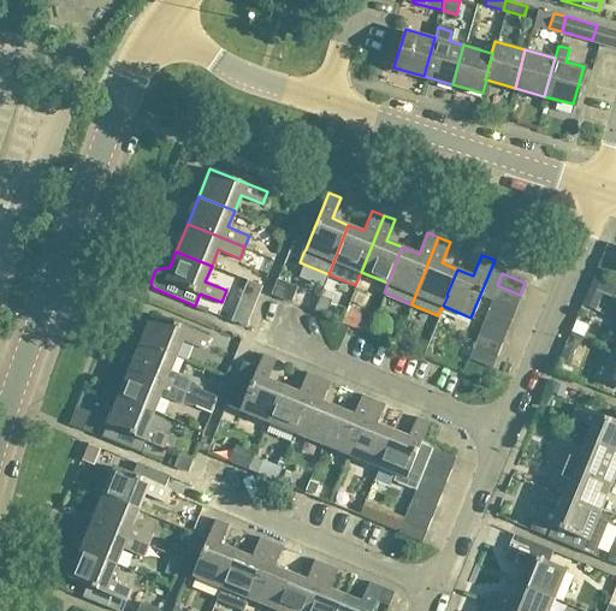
[(492,297),(515,307),(520,295),(497,285),(492,297)]
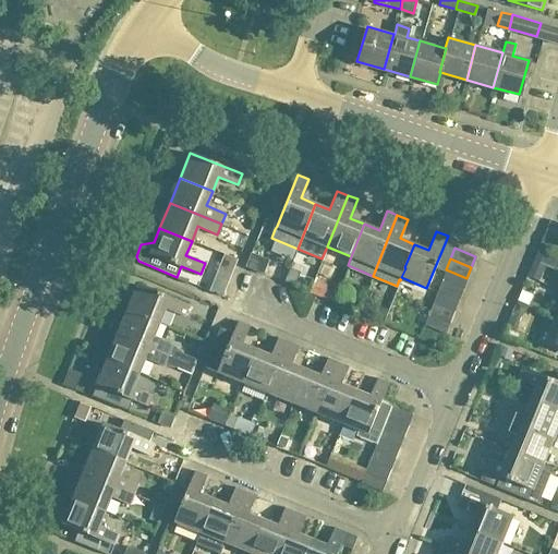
[(466,278),(446,269),(441,280),(462,289),(466,278)]
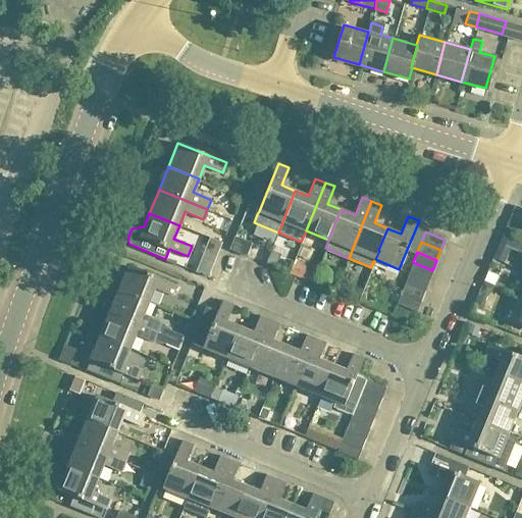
[(299,276),(304,264),(305,262),(295,258),(289,272),(299,276)]
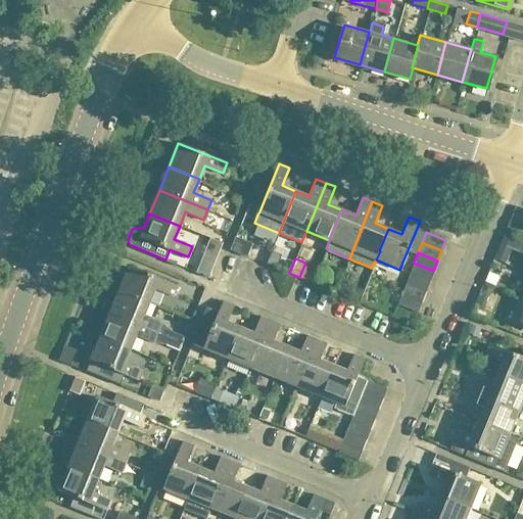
[(433,271),(414,263),(410,273),(429,281),(433,271)]
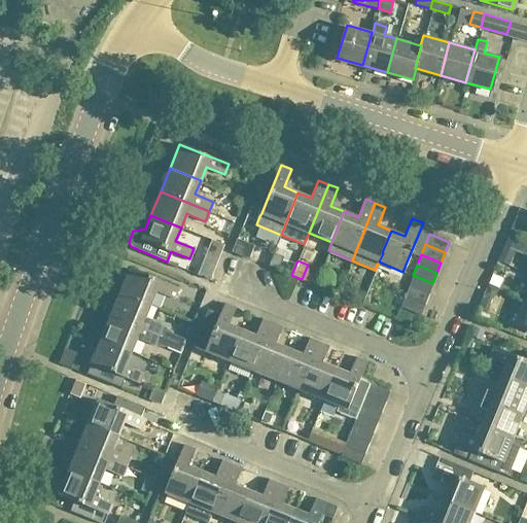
[(119,291),(150,304),(155,290),(174,298),(178,287),(130,268),(119,291)]
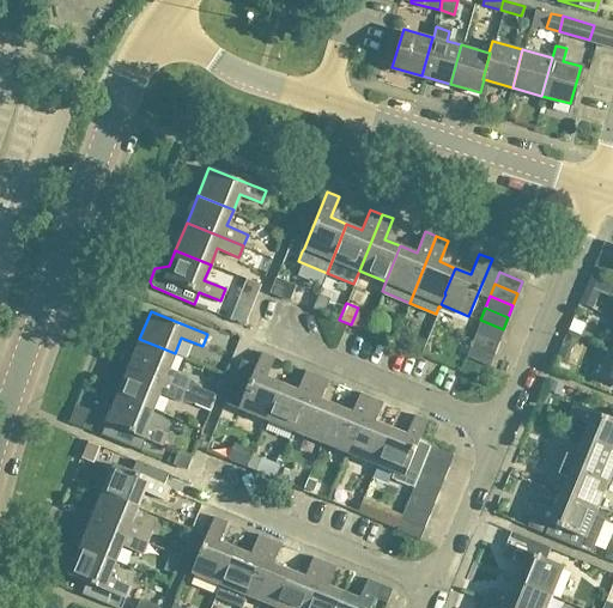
[(475,332),(498,341),(503,329),(480,320),(475,332)]
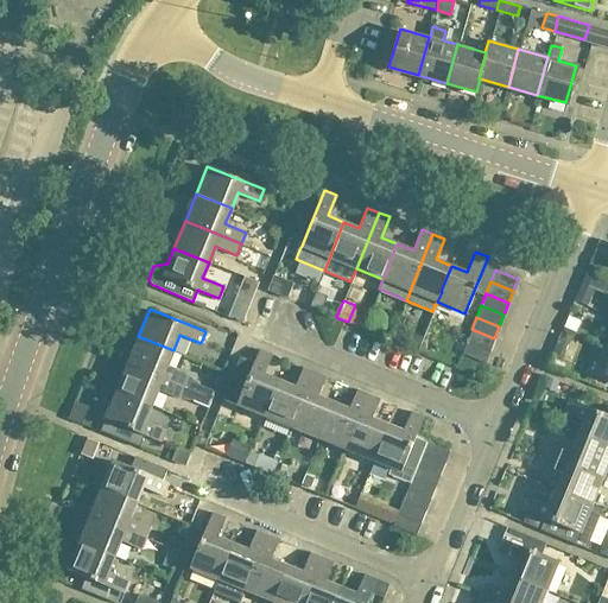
[(467,341),(489,350),(494,338),(472,329),(467,341)]
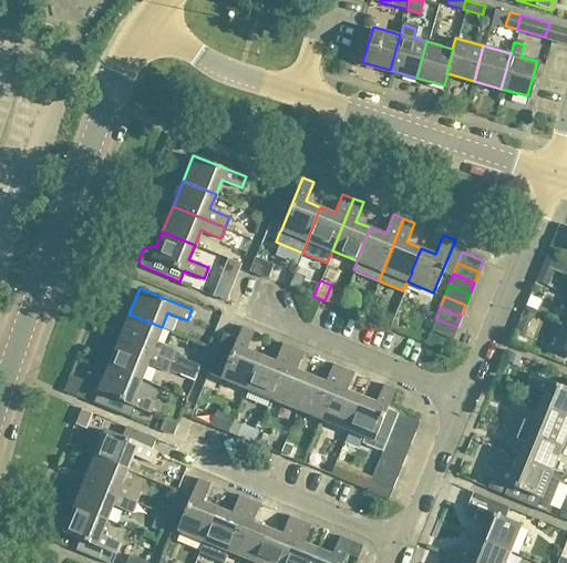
[(119,339),(171,360),(175,350),(155,341),(162,327),(129,314),(119,339)]
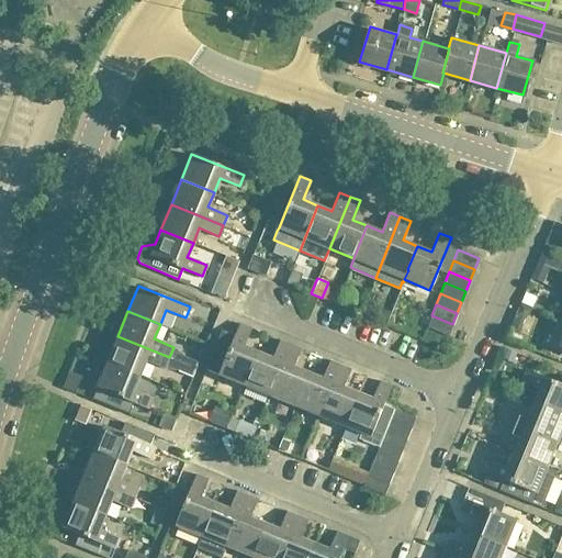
[(452,324),(431,315),(427,326),(448,335),(452,324)]
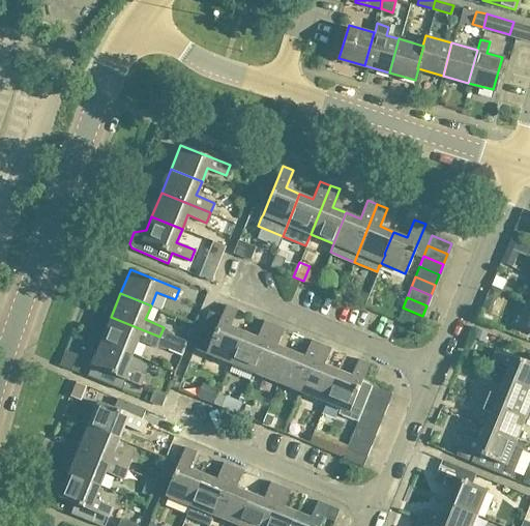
[(231,362),(243,332),(229,326),(236,308),(226,303),(218,322),(210,318),(195,351),(211,363),(217,357),(231,362)]
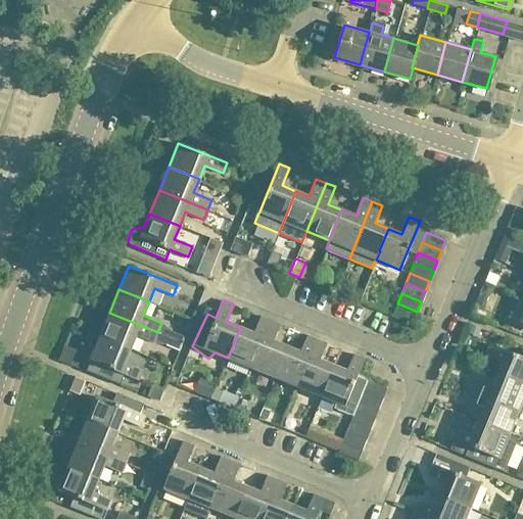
[(157,332),(109,313),(100,336),(130,348),(136,334),(153,342),(157,332)]
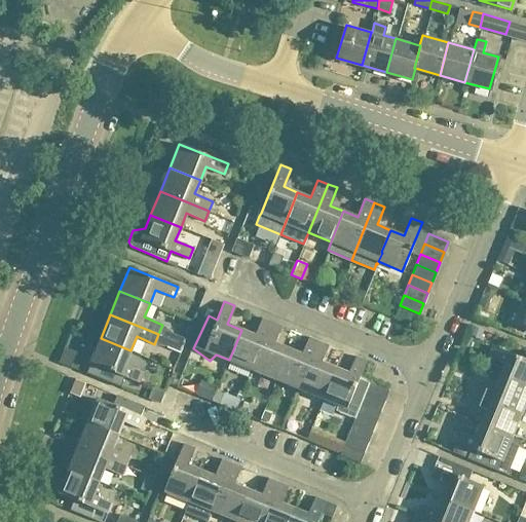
[(252,369),(272,321),(262,317),(255,335),(241,330),(229,360),(252,369)]
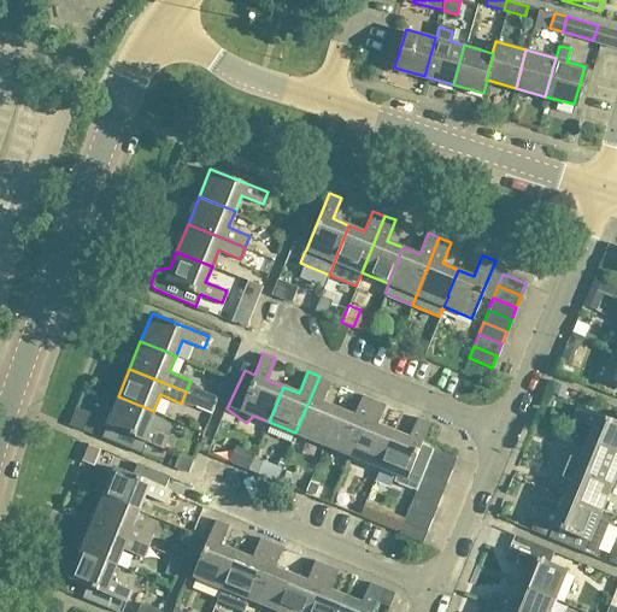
[(323,443),(338,409),(322,401),(330,381),(319,376),(295,433),(323,443)]
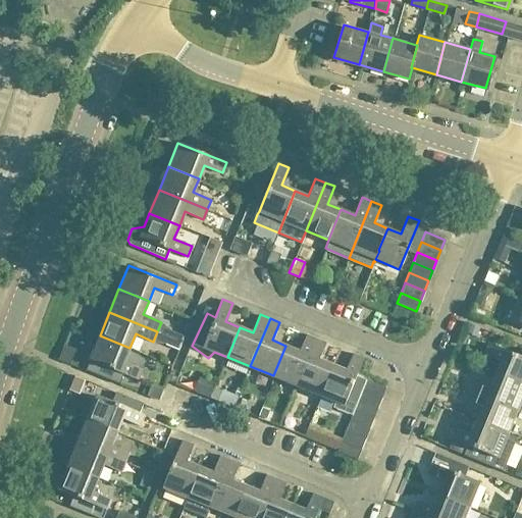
[(479,325),(468,321),(465,329),(475,334),(479,325)]
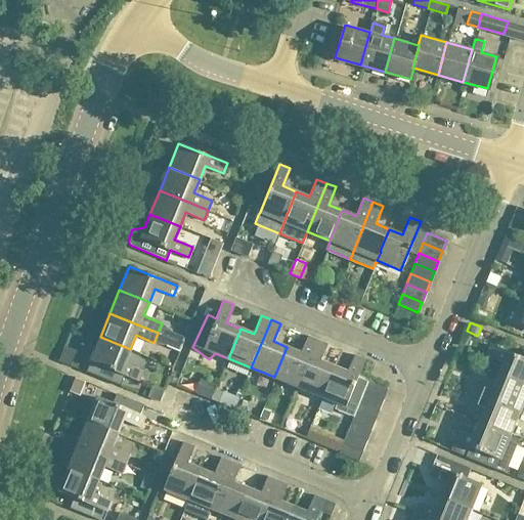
[(162,323),(158,333),(168,337),(171,331),(162,323)]
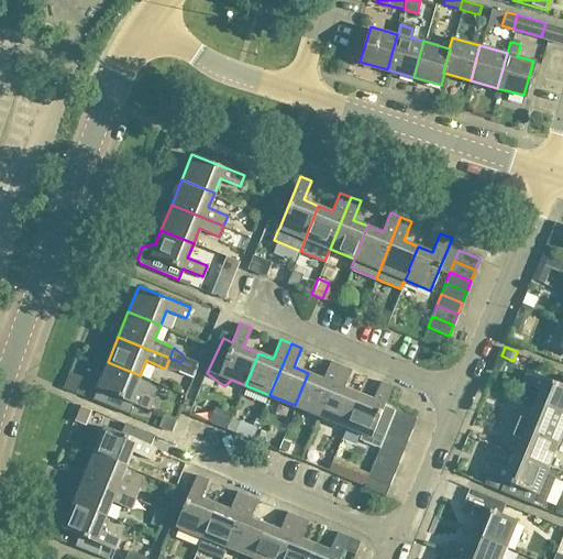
[(169,358),(165,369),(177,370),(180,362),(169,358)]
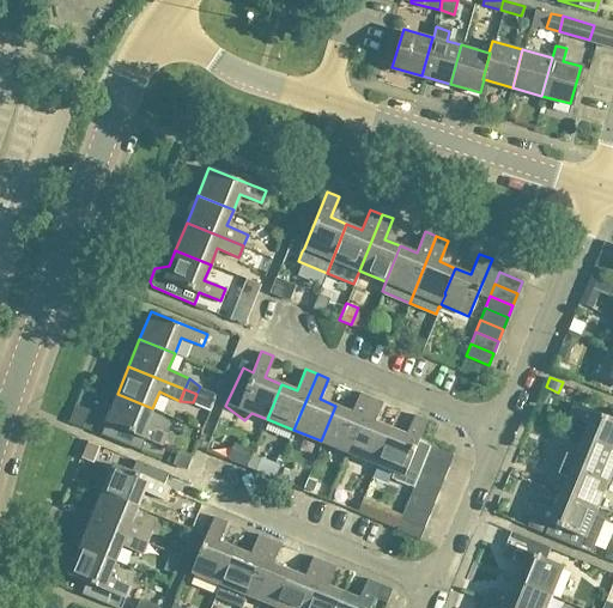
[(335,406),(321,441),(349,453),(371,396),(360,391),(351,412),(335,406)]
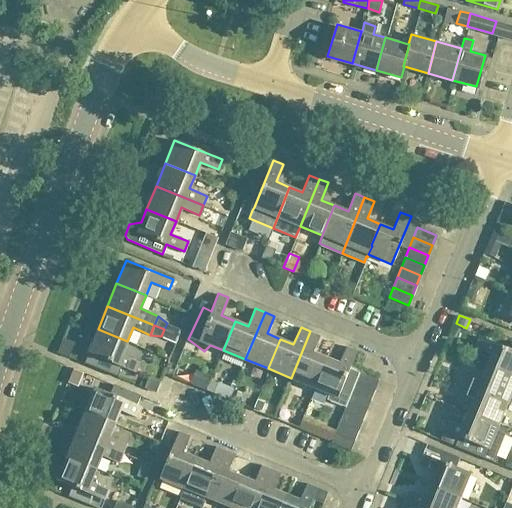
[(98,329),(88,352),(84,362),(117,376),(121,366),(121,365),(135,371),(139,361),(122,354),(127,341),(98,329)]
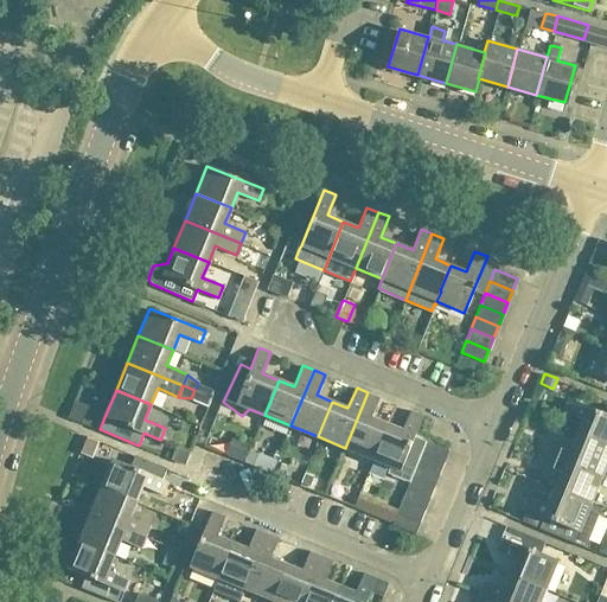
[(368,392),(345,448),(372,459),(387,424),(370,417),(378,397),(368,392)]
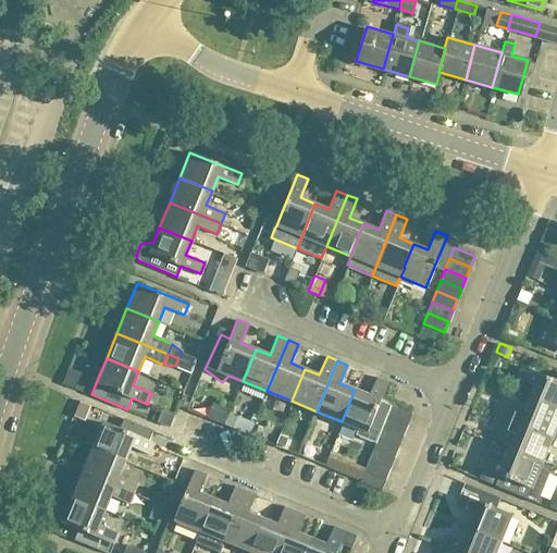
[(556,381),(520,366),(516,377),(535,385),(529,400),(556,410),(556,381)]
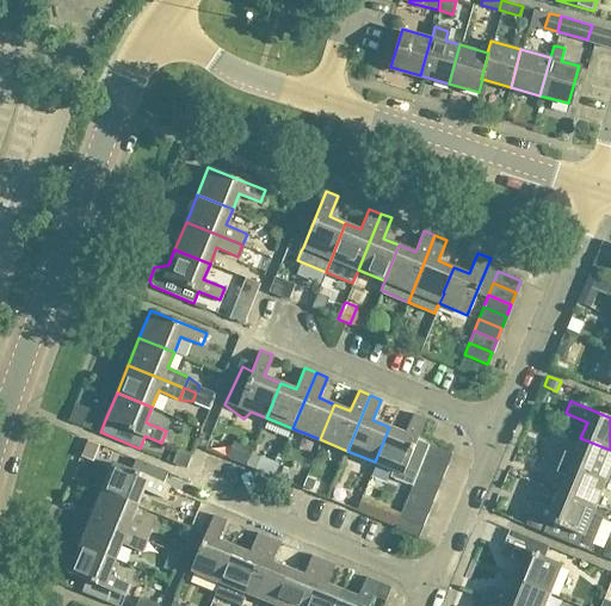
[(389,427),(375,462),(393,469),(390,475),(412,484),(414,480),(419,468),(424,456),(429,444),(417,439),(425,416),(413,412),(405,433),(389,427)]
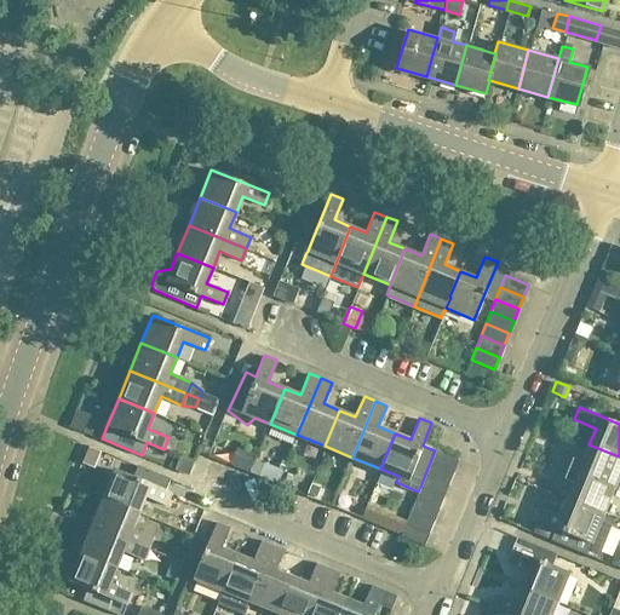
[(556,463),(613,487),(619,470),(619,457),(589,444),(583,460),(561,452),(556,463)]
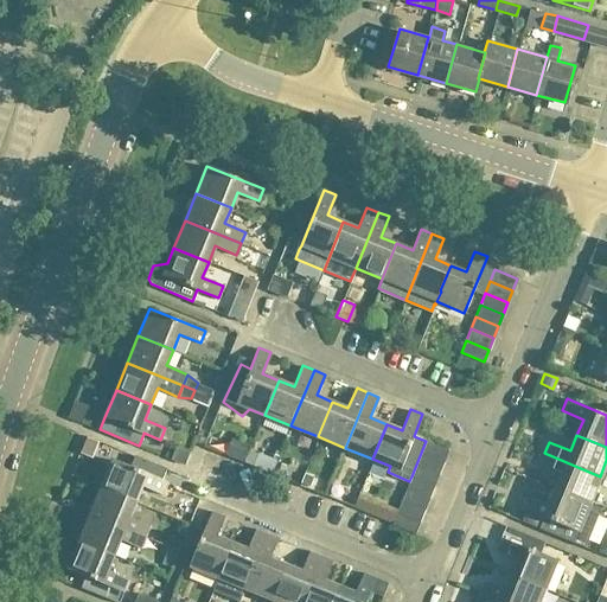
[(421,453),(443,461),(448,450),(426,441),(421,453)]
